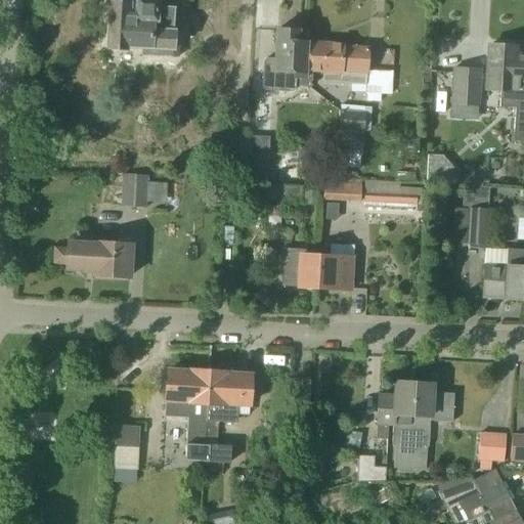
[(108,4),(105,48),(126,49),(142,50),(141,54),(177,57),(178,44),(172,44),(172,29),(173,8),(156,7),(156,2),(136,0),(135,5),(126,5),(123,0),(113,0),(111,4),(108,4)]
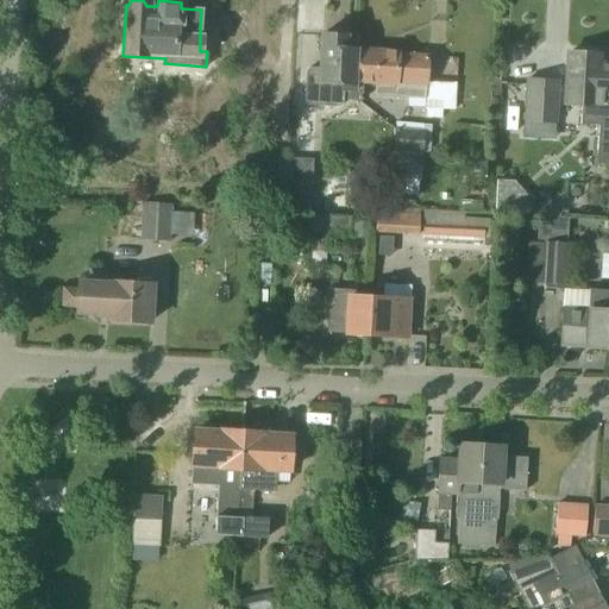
[(363,83),(355,82),(356,61),(362,61),(362,51),(357,51),(357,38),(320,36),(318,71),(316,102),(343,104),(343,100),(362,101),(363,83)]
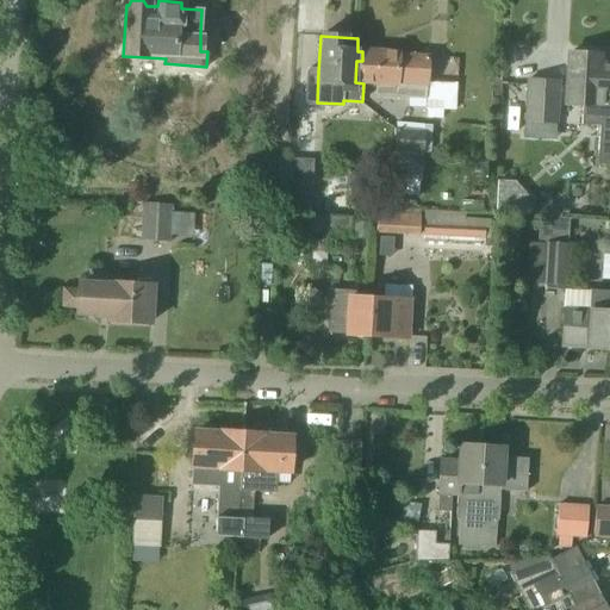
[(356,61),(355,82),(363,83),(375,83),(374,94),(409,97),(409,106),(424,107),(455,110),(456,83),(425,81),(427,57),(398,56),(398,54),(362,51),(362,61),(356,61)]
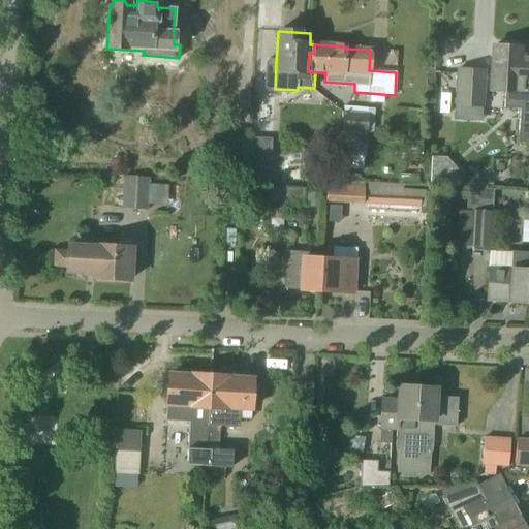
[(492,87),(492,92),(497,92),(506,93),(505,109),(521,110),(518,143),(528,143),(528,56),(518,56),(519,47),(494,45),(493,66),(492,87)]
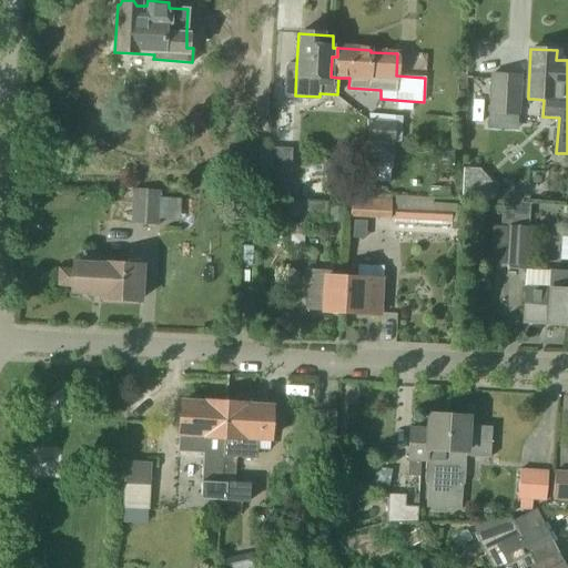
[(494,73),(493,113),(519,114),(523,115),(533,115),(534,99),(528,99),(528,98),(528,93),(520,93),(520,74),(494,73)]
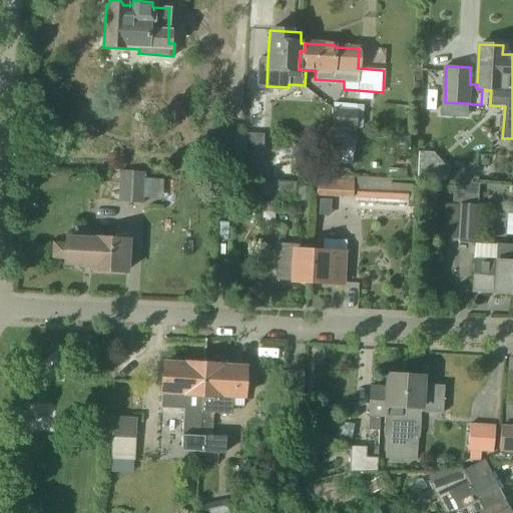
[(363,105),(332,102),(330,126),(362,128),(363,105)]
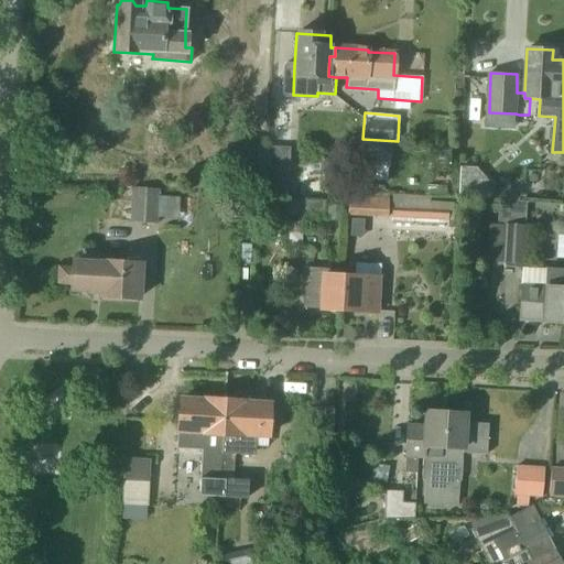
[(390,142),(361,141),(360,167),(389,169),(390,142)]
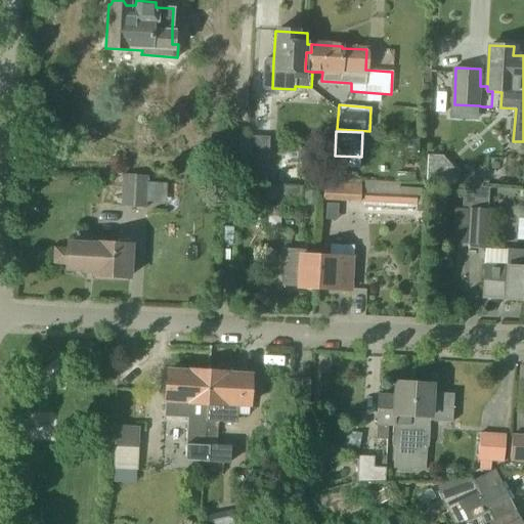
[(248,157),(248,136),(223,136),(222,156),(248,157)]
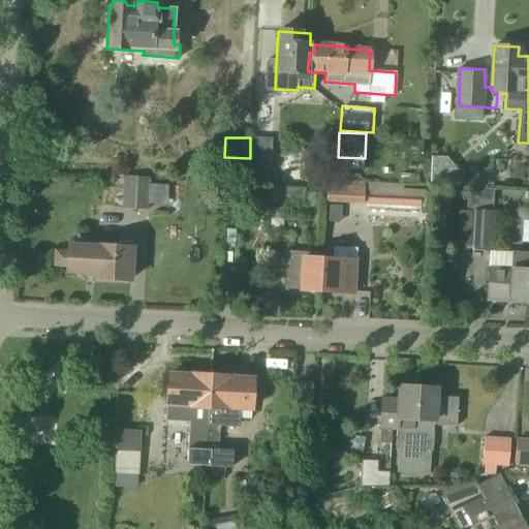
[(250,158),(249,159),(250,159),(249,181),(271,182),(271,160),(272,138),(250,137),(250,158)]
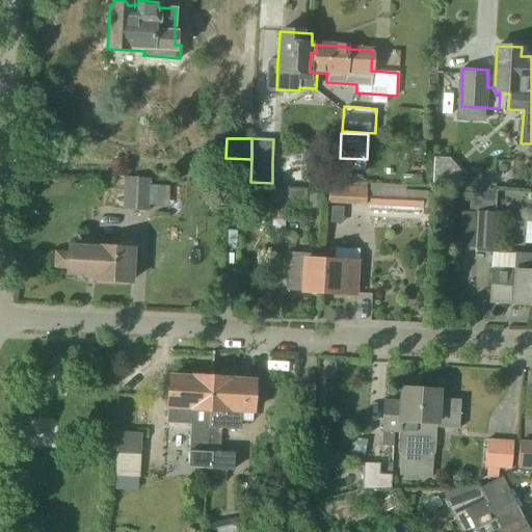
[(453,158),(433,156),(431,187),(466,189),(467,169),(457,168),(453,162),(453,158)]
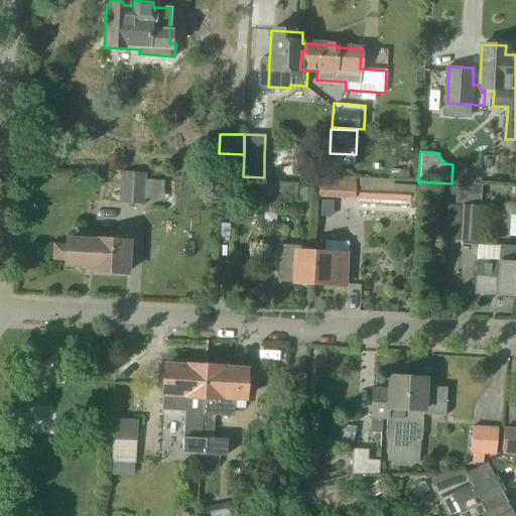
[(120,171),(117,203),(143,205),(145,173),(120,171)]
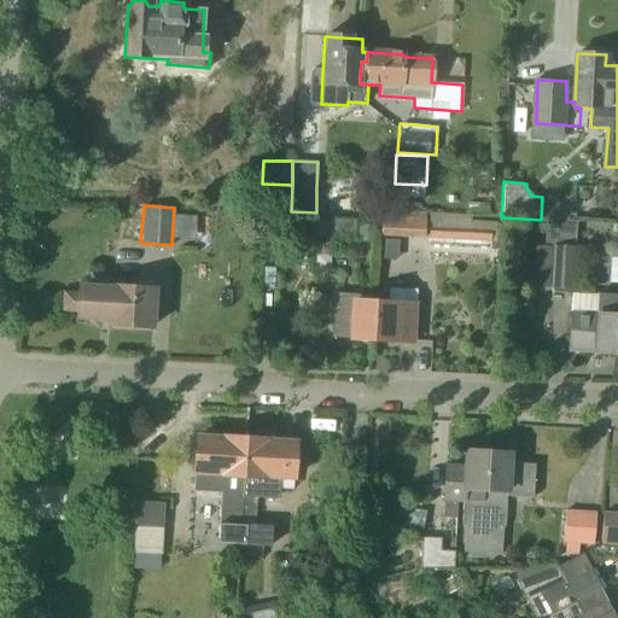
[(379,235),(424,238),(425,211),(380,209),(379,235)]
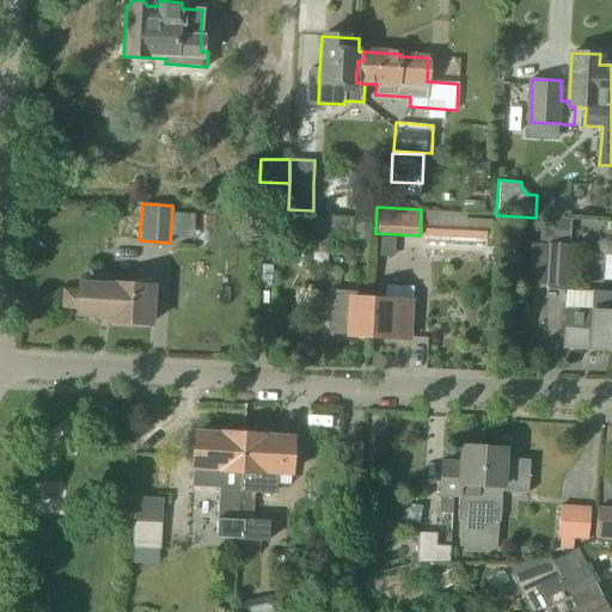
[(424,237),(487,240),(487,222),(476,221),(476,219),(466,219),(466,213),(426,210),(424,237)]
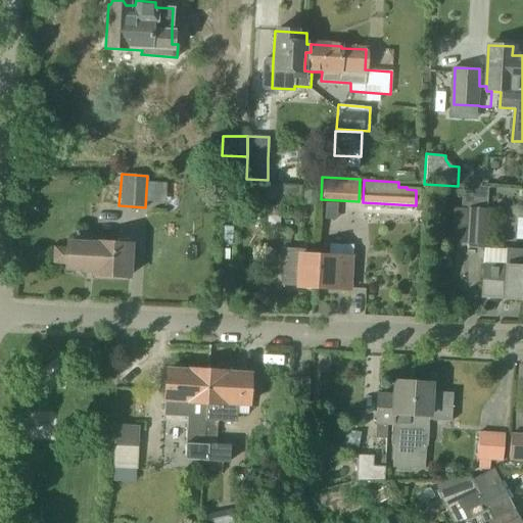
[(302,186),(266,183),(265,200),(300,202),(302,186)]
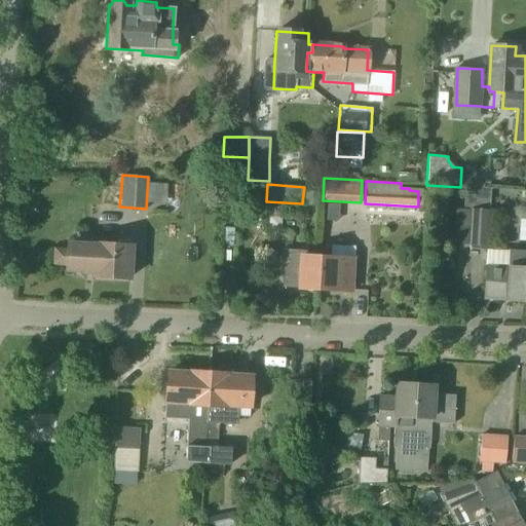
[(490,247),(493,210),(489,209),(491,189),(465,187),(463,210),(459,210),(457,243),(490,247)]
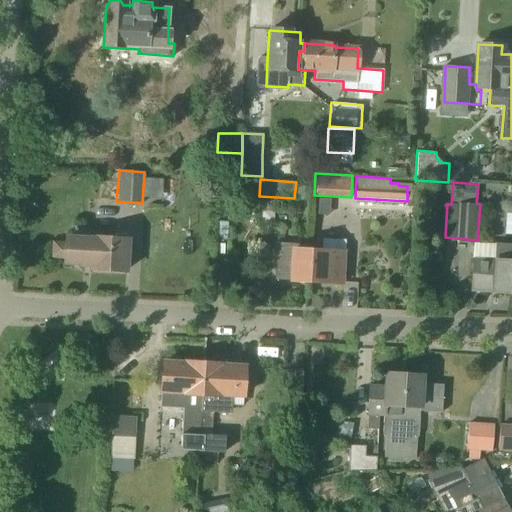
[(316,197),(316,213),(324,213),(328,213),(328,204),(328,197),(326,197),(316,197)]
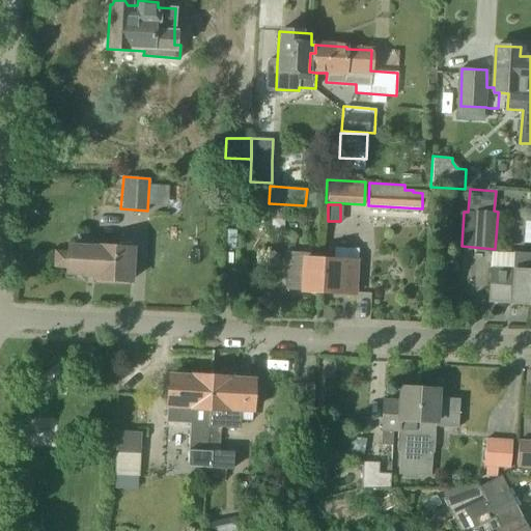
[(130,281),(132,249),(96,247),(96,244),(87,243),(88,238),(78,236),(77,248),(68,248),(67,254),(56,253),(56,266),(67,267),(66,273),(85,274),(85,275),(93,276),(92,279),(130,281)]
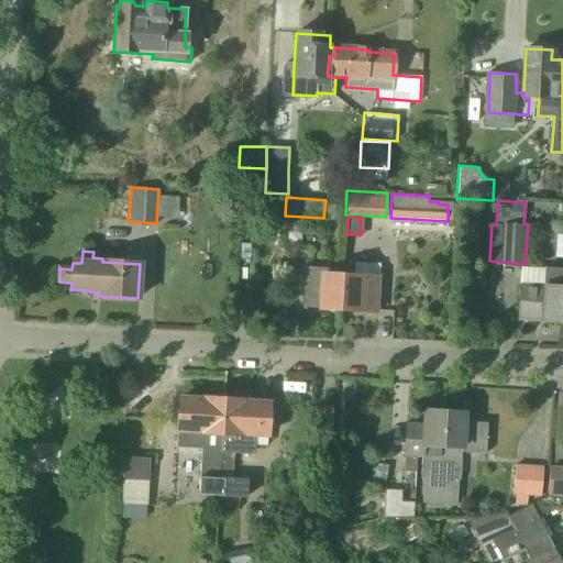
[(340,310),(377,311),(379,264),(354,263),(353,275),(348,275),(348,272),(342,271),(340,310)]
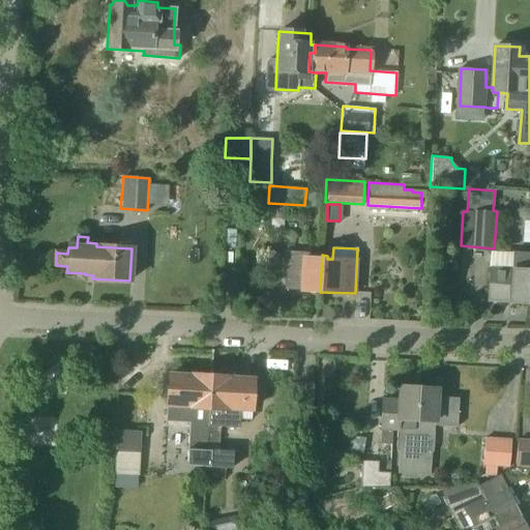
[(528,303),(529,271),(529,267),(529,254),(491,252),(488,301),(528,303)]
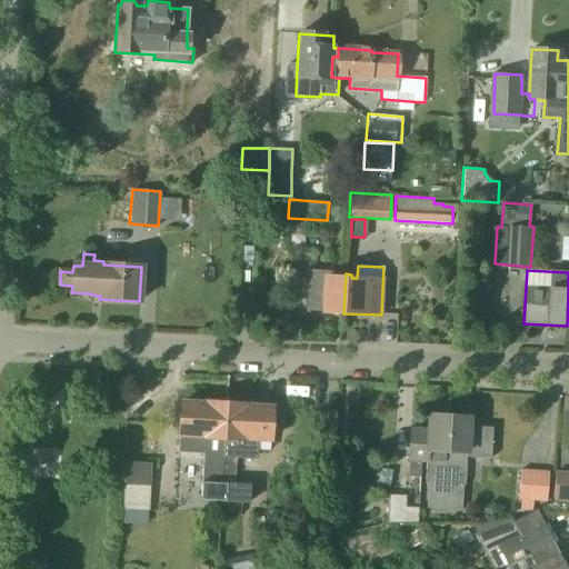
[(346,273),(308,271),(307,289),(306,311),(343,313),(346,273)]
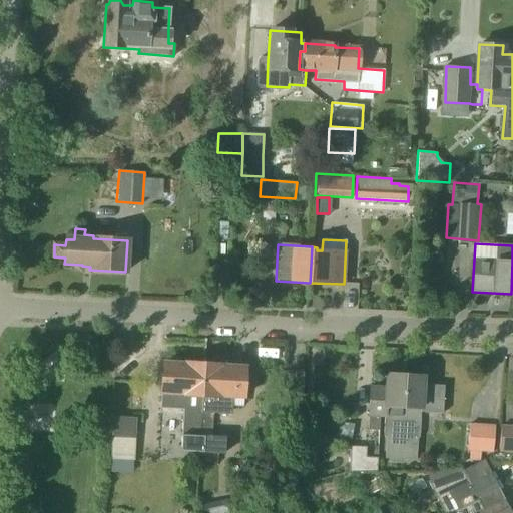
[(199,437),(203,365),(185,364),(185,365),(162,363),(160,404),(160,409),(183,410),(180,452),(198,453),(202,453),(203,438),(199,437)]
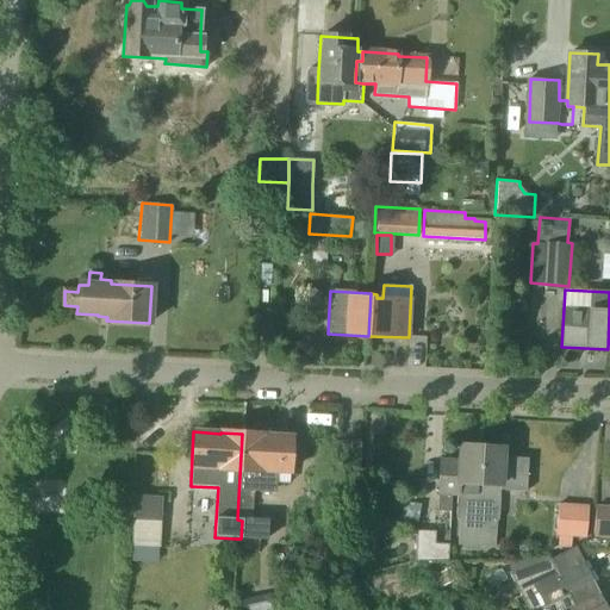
[(236,539),(235,554),(257,555),(259,540),(267,540),(268,521),(250,520),(251,492),(271,493),(272,472),(288,473),(291,437),(263,436),(263,435),(242,434),(237,520),(242,521),(241,539),(236,539)]
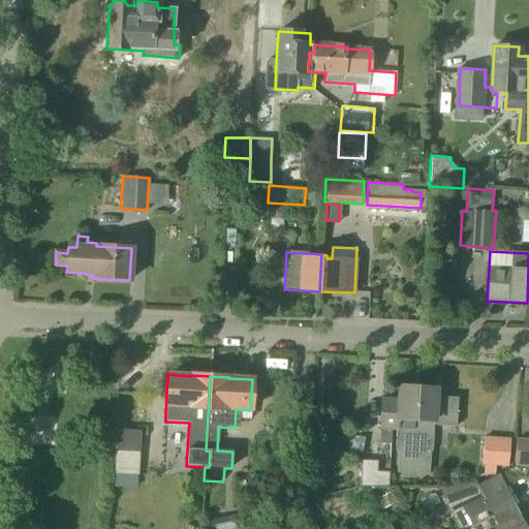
[(419,387),(399,386),(398,401),(381,400),(380,421),(380,443),(392,444),(392,428),(397,429),(396,450),(399,450),(398,473),(415,474),(419,387)]
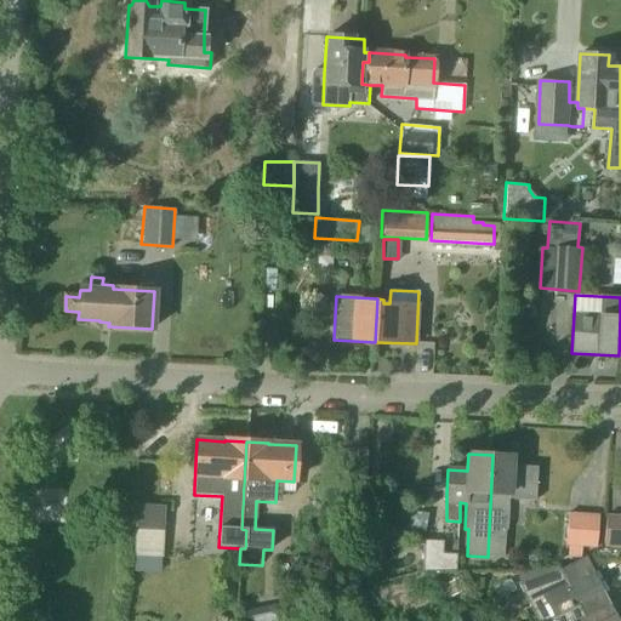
[(488,557),(505,557),(506,530),(508,530),(510,499),(535,500),(537,467),(511,466),(512,456),(493,455),(488,557)]
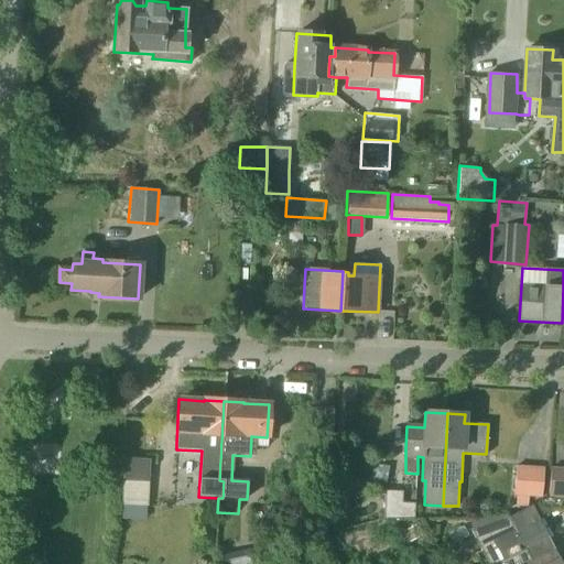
[(147,503),(148,461),(123,459),(122,503),(147,503)]
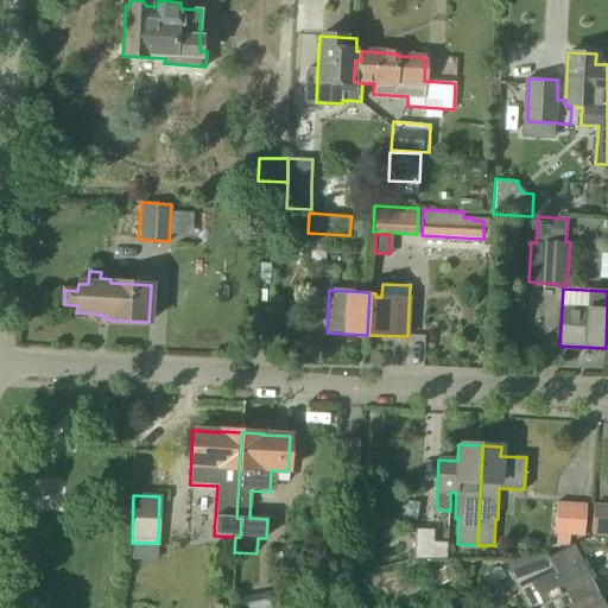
[(556,533),(555,545),(568,546),(569,534),(583,536),(586,504),(556,501),(553,533),(556,533)]
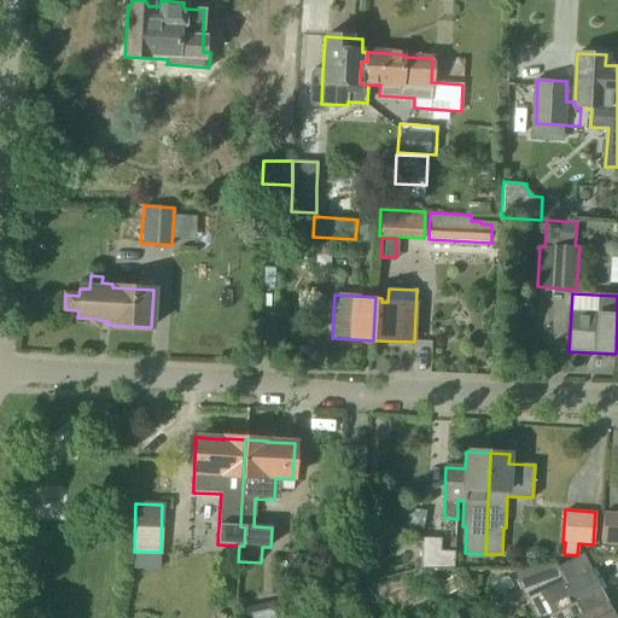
[(617,512),(604,512),(601,546),(617,546),(617,512)]
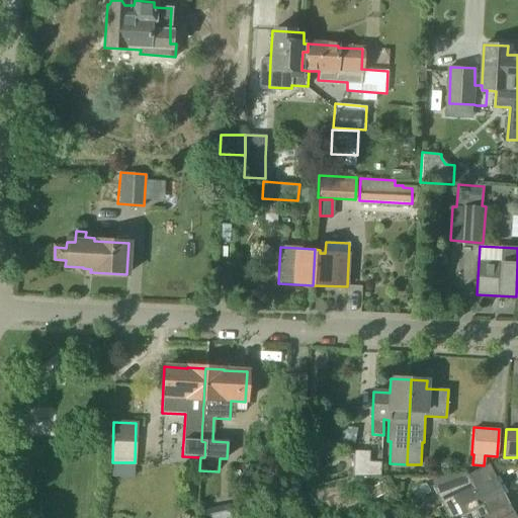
[(352,476),(379,476),(381,462),(368,461),(369,451),(353,450),(352,476)]
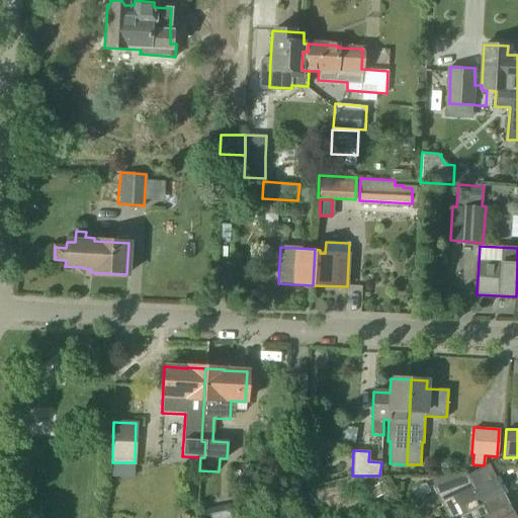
[(469,480),(489,517),(513,517),(495,481),(490,484),(484,471),(469,480)]
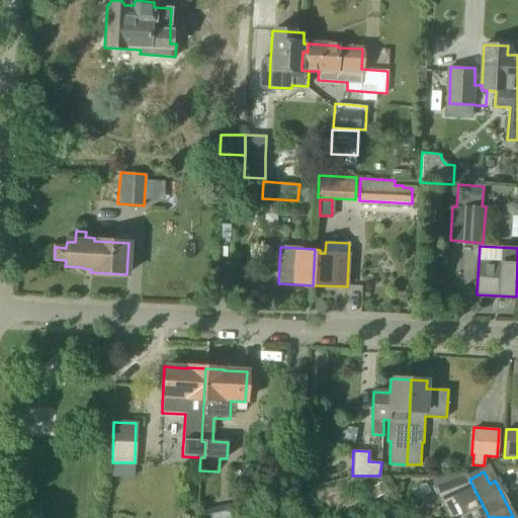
[(489,517),(469,480),(468,480),(466,476),(433,488),(448,517),(449,517),(489,517)]
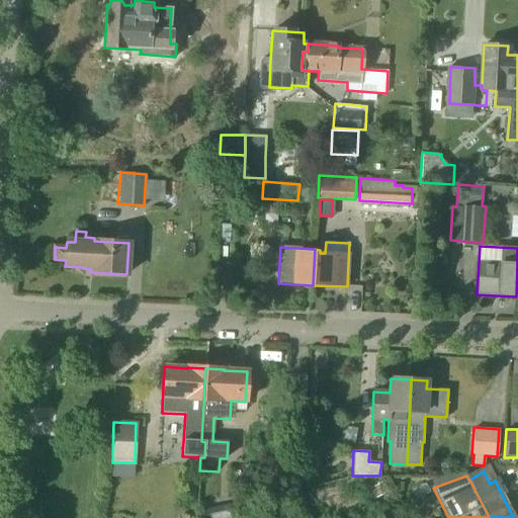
[(238,517),(235,503),(201,511),(202,517),(238,517)]
